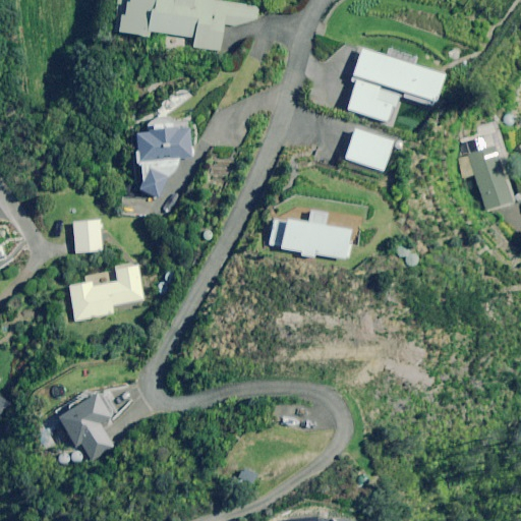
[(117,0),(114,33),(148,37),(149,33),(170,36),(169,50),(219,56),(223,24),(234,26),(256,20),(258,6),(212,1),(212,0),(117,0)]
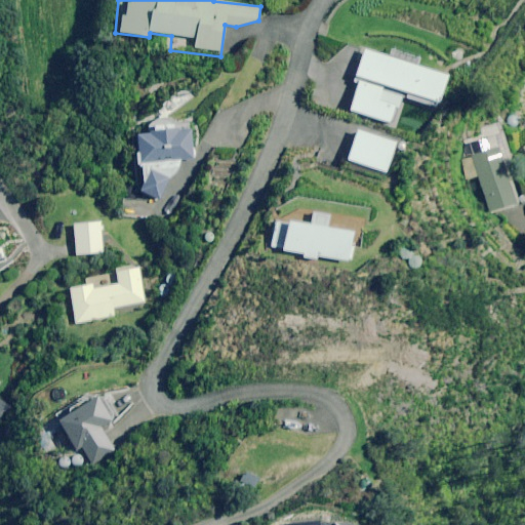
[(392,51),(389,58),(363,50),(354,82),(358,83),(349,112),(389,124),(394,109),(398,110),(401,97),(437,109),(446,76),(415,67),(417,58),(392,51)]
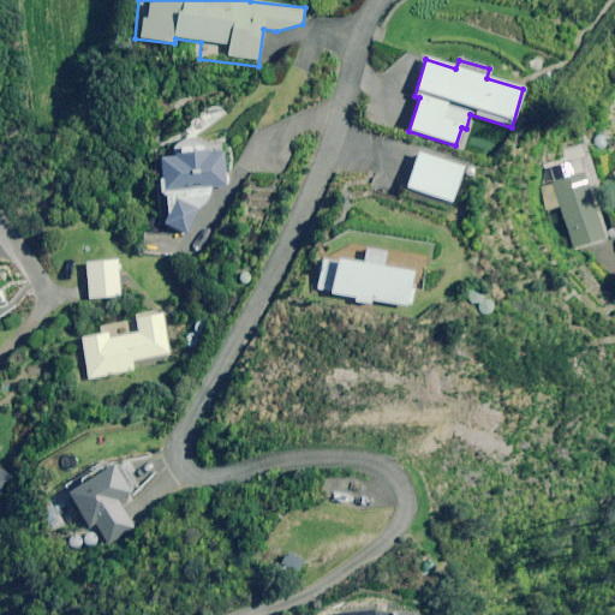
[(224,159),(221,145),(203,148),(203,143),(173,148),(175,157),(159,160),(167,214),(162,225),(186,234),(197,213),(207,202),(213,189),(228,186),(224,159)]
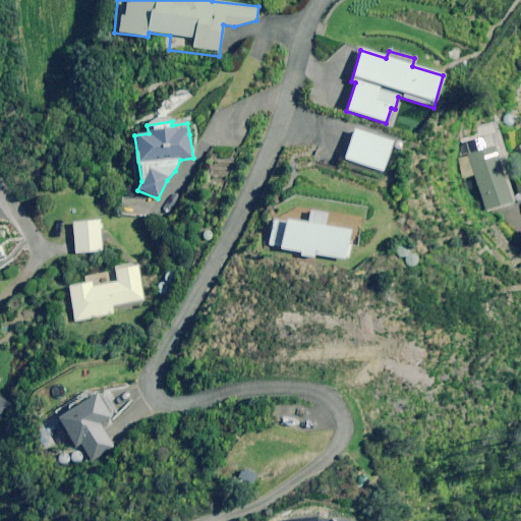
[(511,204),(499,164),(510,161),(498,123),(479,129),(482,138),(464,143),(469,158),(460,161),(465,178),(474,176),(485,212),(511,204)]
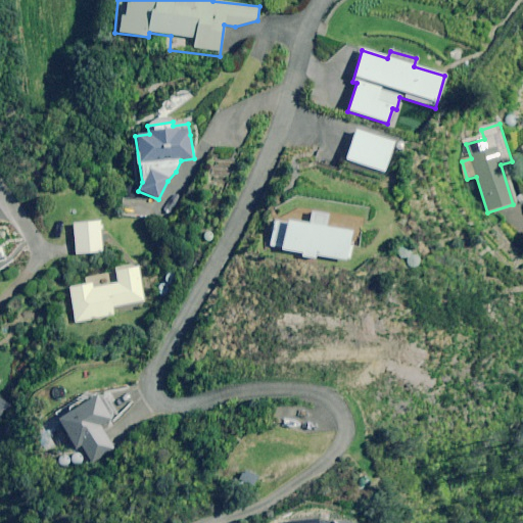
[(394,143),(354,131),(345,160),(384,173),(394,143)]
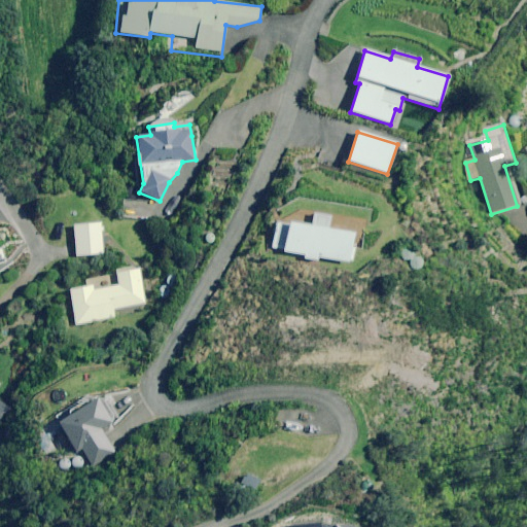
[(330,216),(313,214),(312,226),(276,221),(272,251),(305,256),(305,259),(317,261),(318,258),(349,264),(353,234),(329,230),(330,216)]
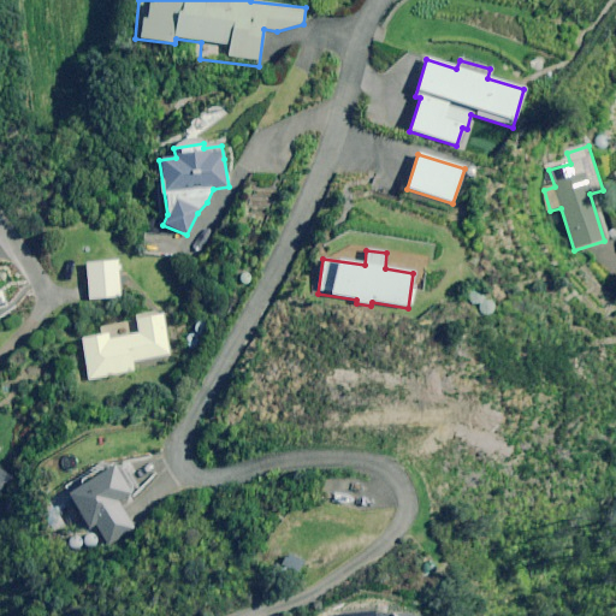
[(122,297),(118,261),(86,265),(89,301),(122,297)]
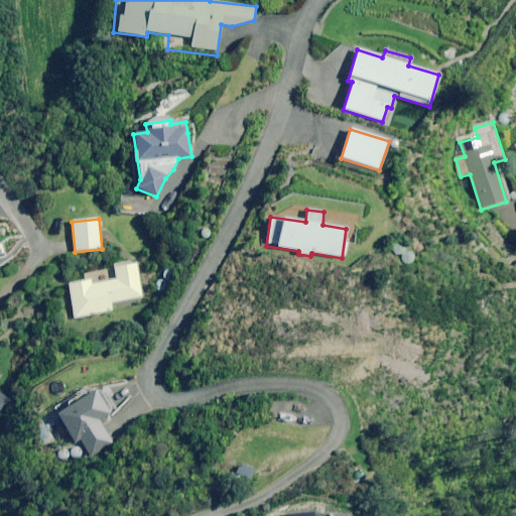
[(142,298),(135,264),(113,268),(115,280),(91,285),(90,280),(68,284),(74,319),(112,311),(111,304),(142,298)]
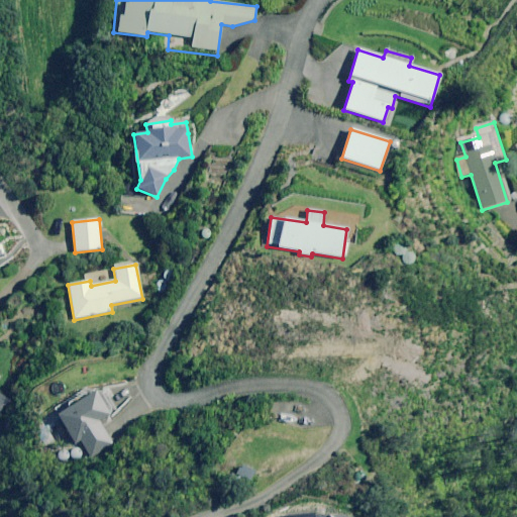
[(115,412),(100,389),(56,417),(73,444),(80,440),(91,458),(113,444),(99,422),(115,412)]
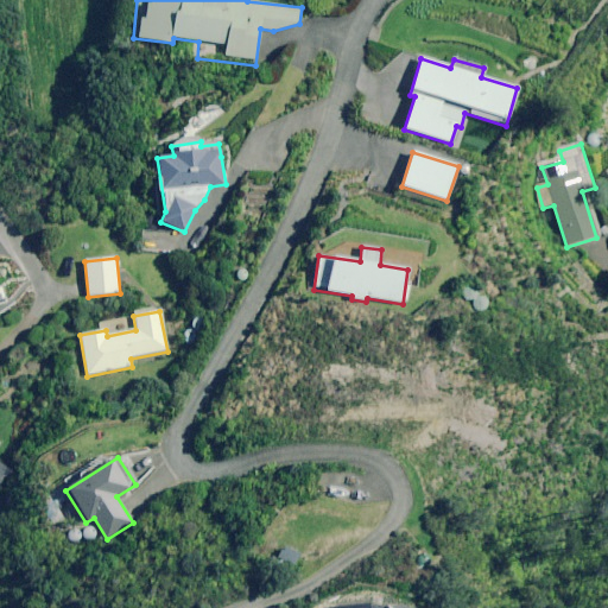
[(0,479),(10,475),(0,464),(0,479)]
